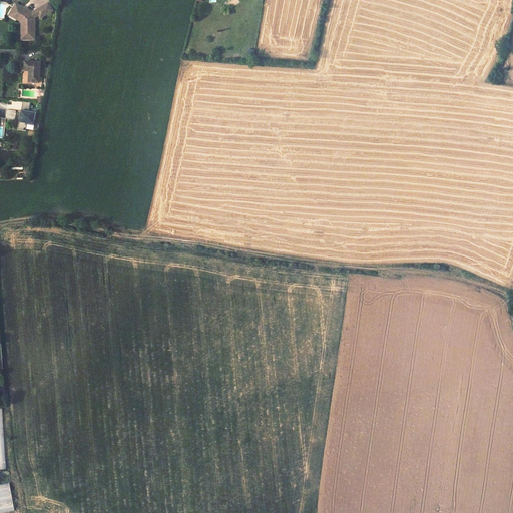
[(32,13),(16,4),(14,9),(16,10),(14,14),(24,20),(24,28),(22,28),(22,36),(29,36),(29,39),(34,39),(34,17),(39,14),(40,15),(39,15),(40,17),(51,11),(48,6),(50,5),(48,3),(32,13)]
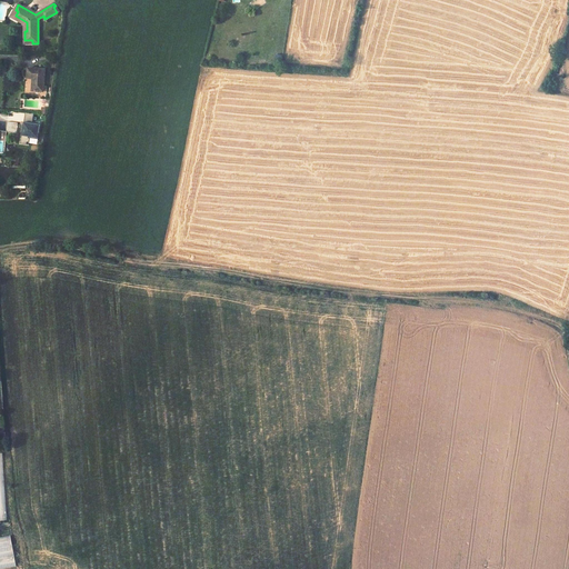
[(16,16),(12,15),(11,16),(25,23),(27,22),(16,16)]
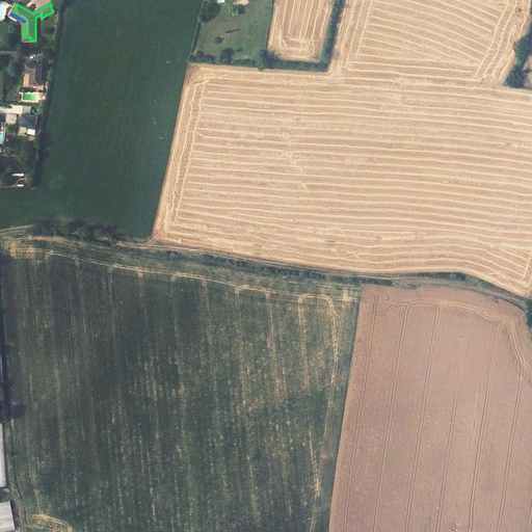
[(42,64),(26,63),(25,73),(30,73),(30,84),(41,85),(42,64)]
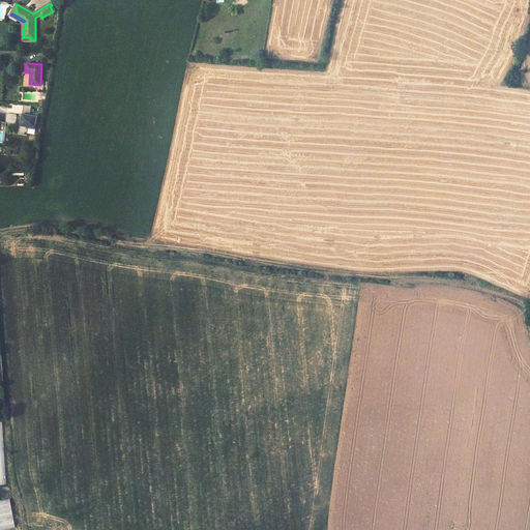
[(37,115),(30,114),(31,105),(23,104),(22,113),(24,113),(24,117),(21,117),(19,134),(27,135),(28,126),(35,127),(37,115)]
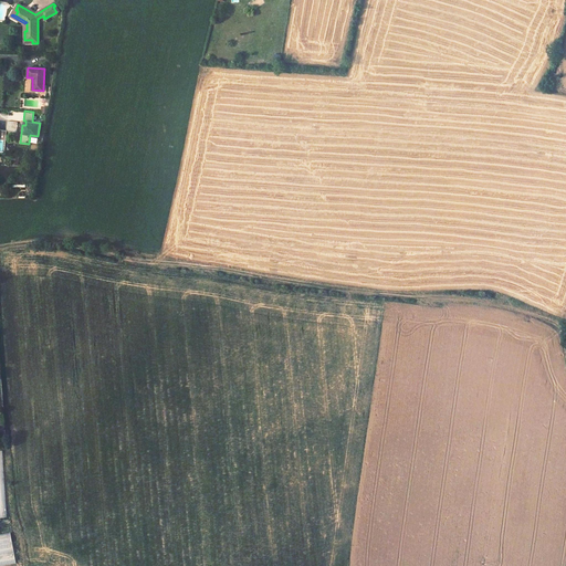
[(18,123),(8,121),(7,130),(16,132),(18,123)]
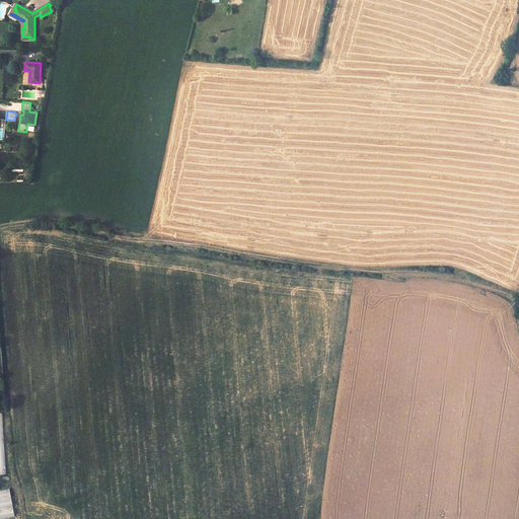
[(0,518),(14,517),(10,489),(0,490),(0,518)]
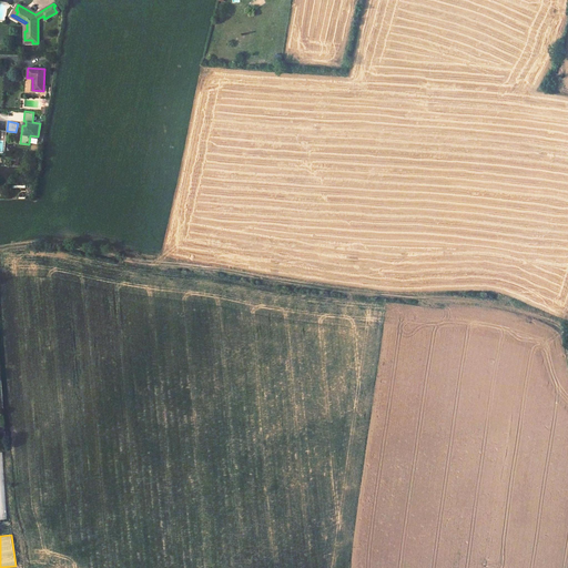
All buildings are outlined.
